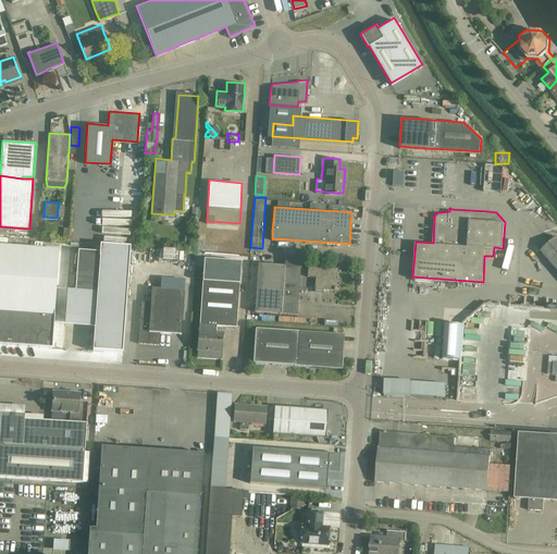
[(556,234),(541,248),(556,268),(556,234)]
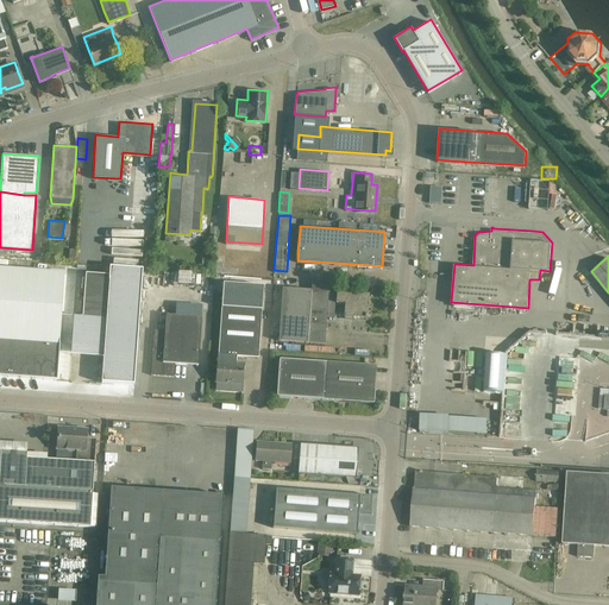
[(189,275),(203,276),(203,263),(190,263),(189,275)]
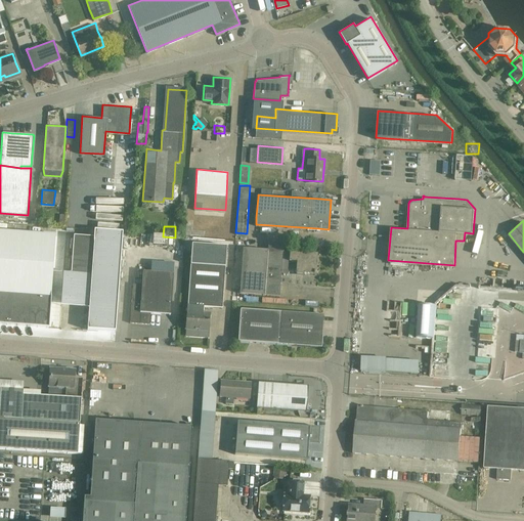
[(0,321),(48,326),(49,315),(55,233),(0,228),(0,321)]
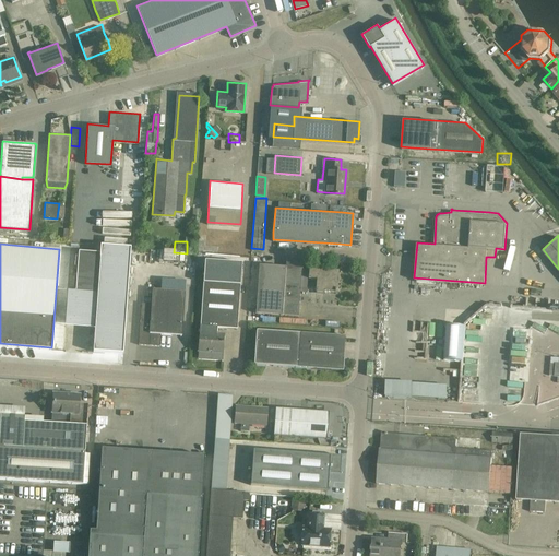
[(123,352),(130,246),(100,244),(100,251),(79,250),(75,293),(97,295),(93,350),(123,352)]
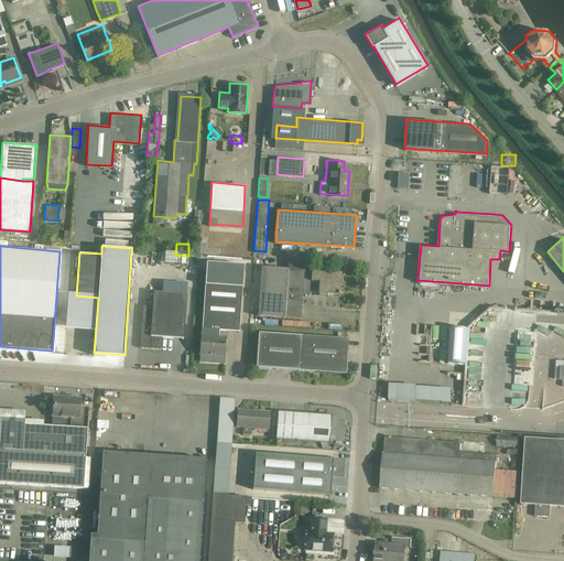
[(289,267),(285,315),(301,316),(302,305),(302,292),(311,292),(312,279),(318,280),(318,292),(340,293),(340,290),(337,290),(339,272),(342,272),(342,271),(304,269),(304,261),(289,260),(289,267)]
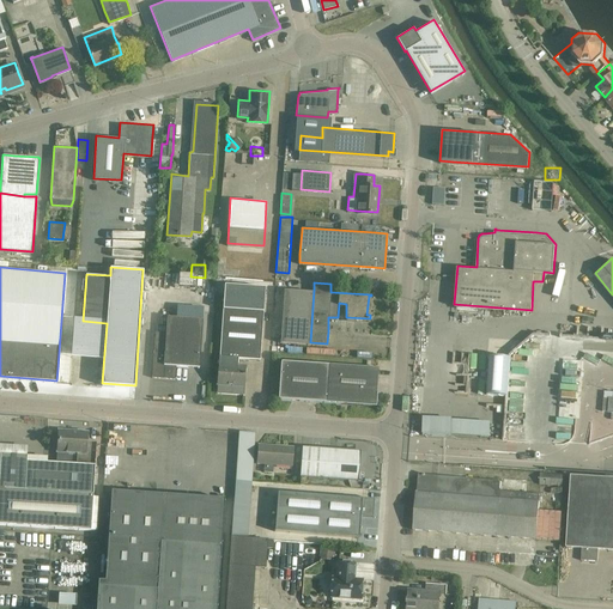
[(224,284),(219,355),(226,357),(260,359),(265,286),(224,284)]
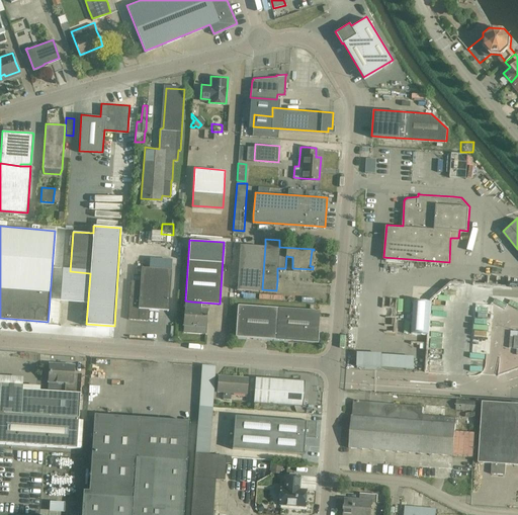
[(230,295),(243,296),(243,289),(262,291),(262,289),(265,245),(233,243),(230,295)]
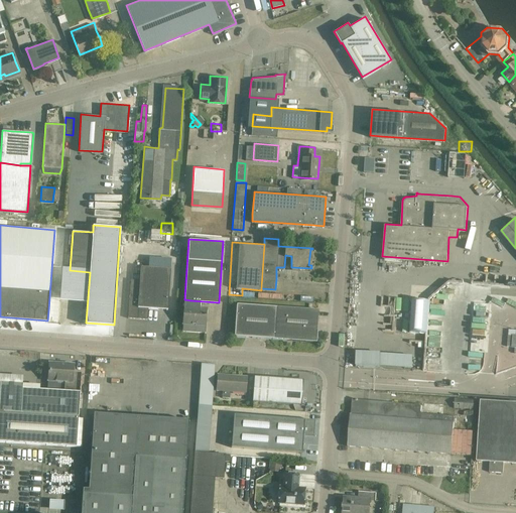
[(128,316),(138,317),(147,317),(148,306),(167,308),(171,257),(149,255),(148,266),(141,265),(140,279),(131,278),(128,316)]
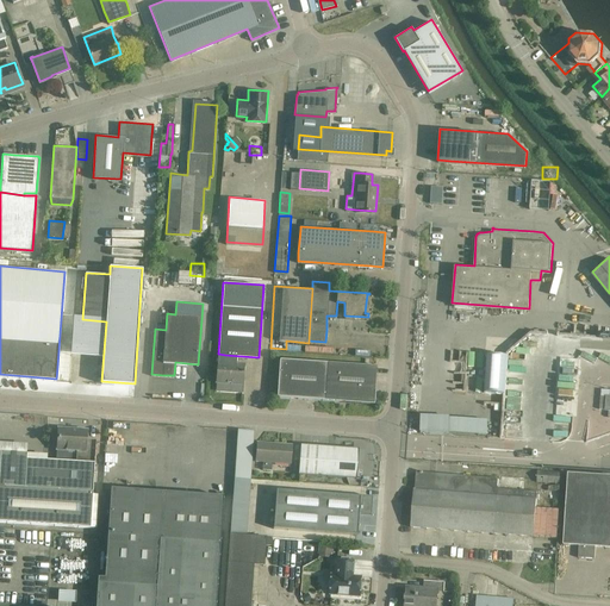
[(493,366),(492,382),(541,383),(542,357),(495,356),(495,345),(435,344),(434,364),(493,366)]
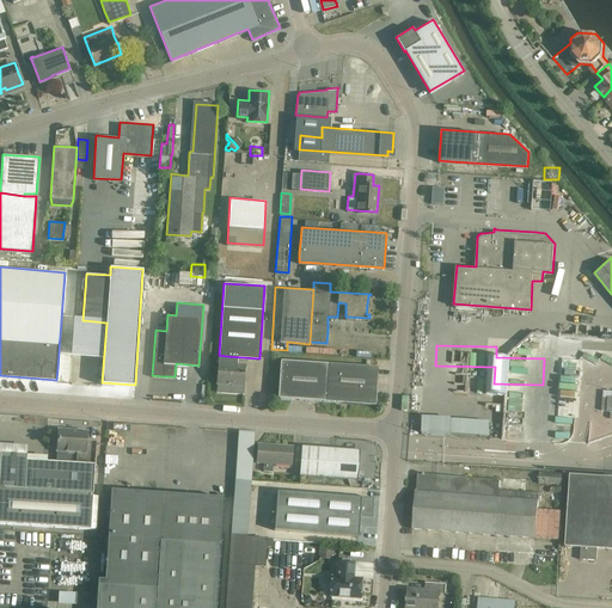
[(216,382),(216,388),(225,390),(243,391),(244,364),(237,363),(238,356),(226,356),(219,355),(216,382)]
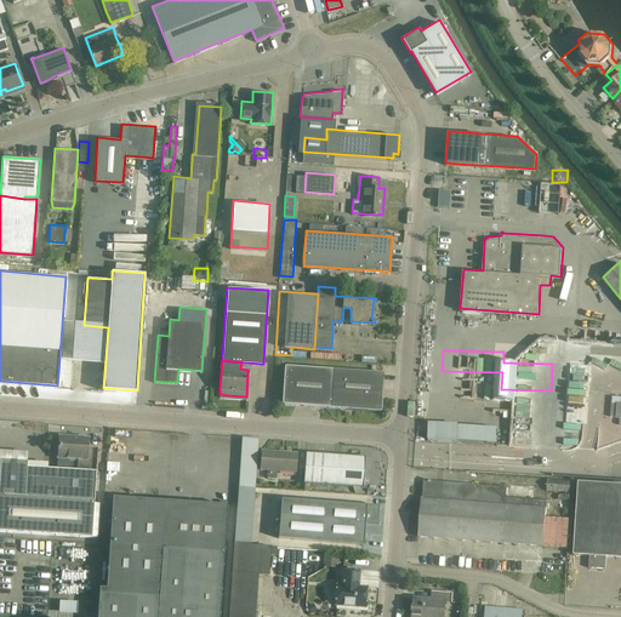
[(283,401),(330,405),(380,409),(383,371),(285,364),(283,401)]
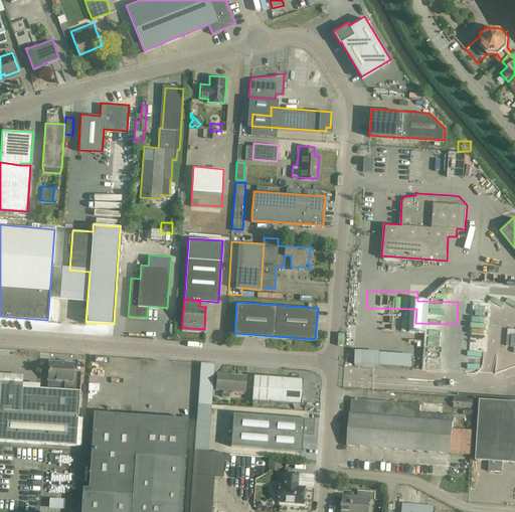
[(421,361),(422,345),(365,343),(364,358),(421,361)]
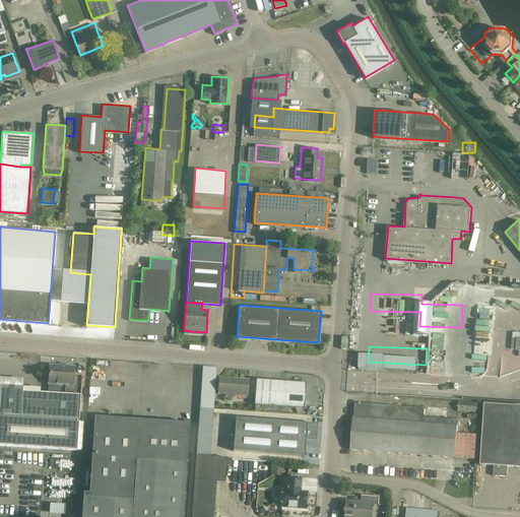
[(438,364),(448,365),(448,350),(439,350),(438,364)]
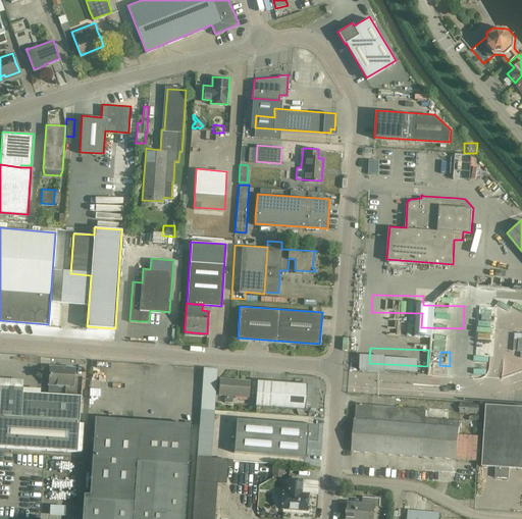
[(0,445),(77,450),(81,393),(82,375),(73,374),(74,366),(50,365),(48,393),(22,392),(22,386),(0,384),(0,445)]
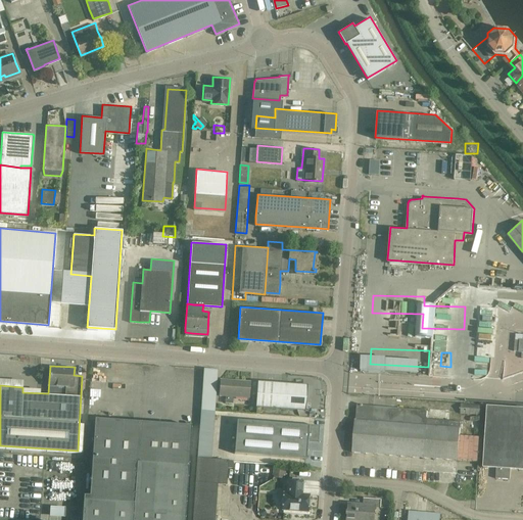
[(202,377),(200,408),(215,409),(217,378),(218,368),(203,367),(202,377)]
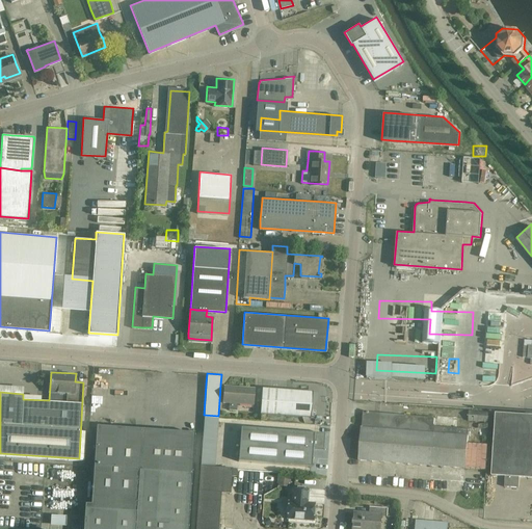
[(121,387),(121,376),(107,376),(107,387),(121,387)]
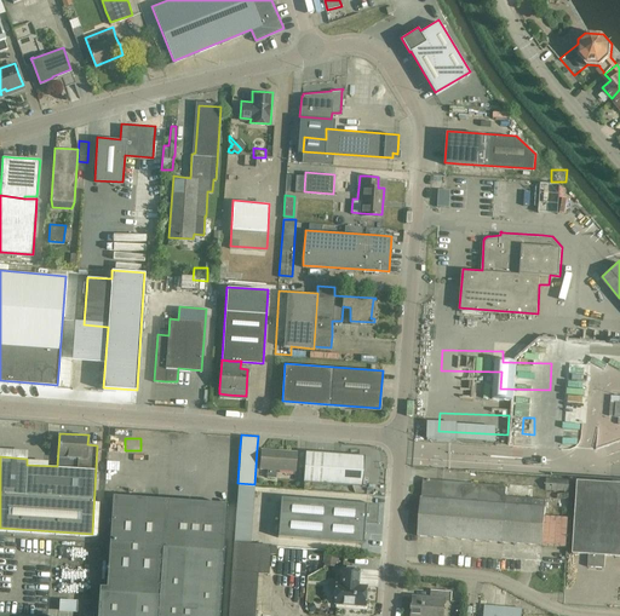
[(262,448),(260,459),(260,466),(260,467),(260,475),(267,475),(267,476),(275,476),(276,467),(294,470),(296,450),(262,448)]
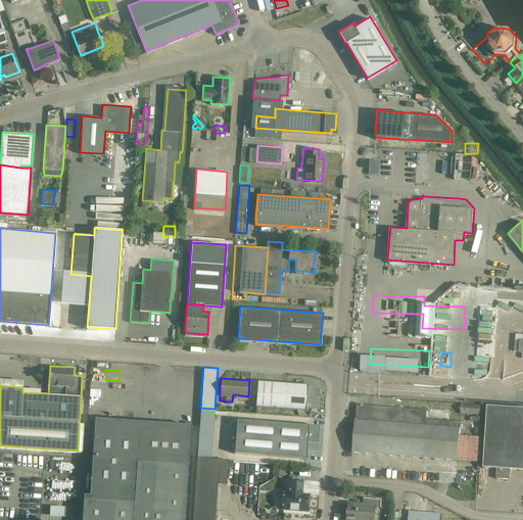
[(305,409),(306,384),(257,380),(255,405),(305,409)]
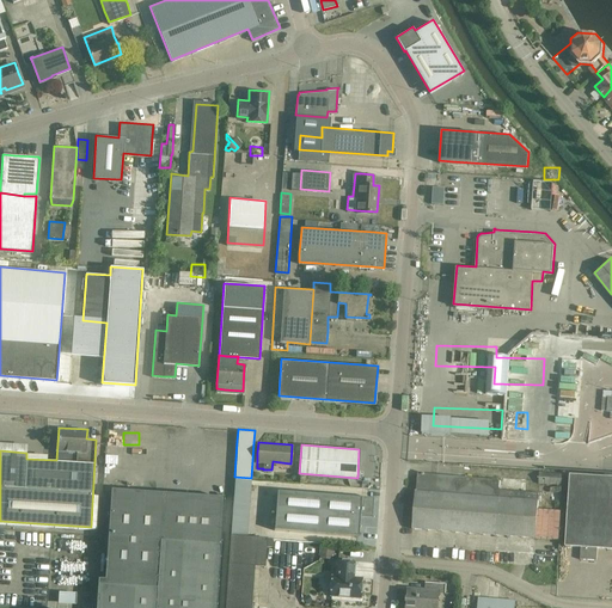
[(536,536),(536,529),(542,530),(544,499),(538,498),(539,492),(526,491),(526,477),(502,476),(502,478),(417,471),(416,489),(415,489),(412,527),(536,536)]
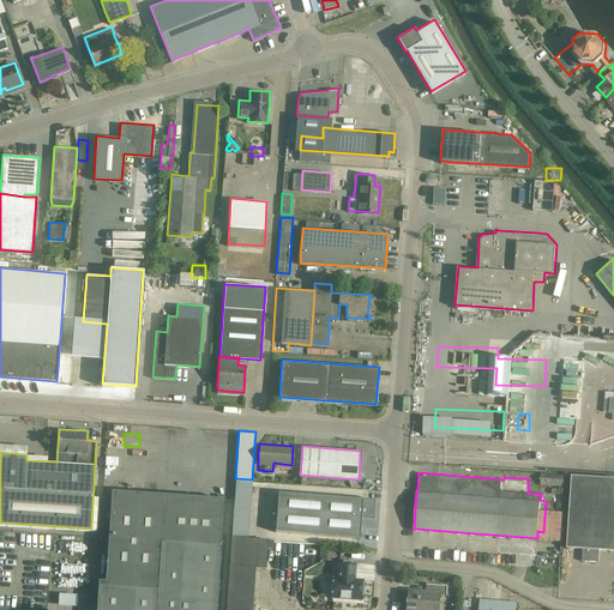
[(563,484),(564,473),(541,472),(541,483),(563,484)]
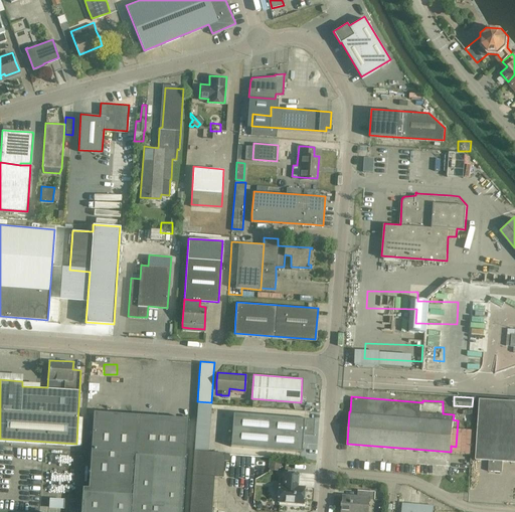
[(514,461),(514,400),(480,398),(476,458),(489,459),(488,469),(502,470),(503,460),(514,461)]
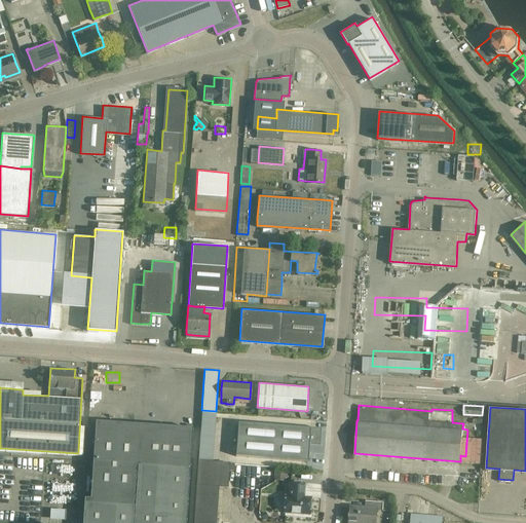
[(216,411),(201,410),(198,459),(212,460),(216,411)]
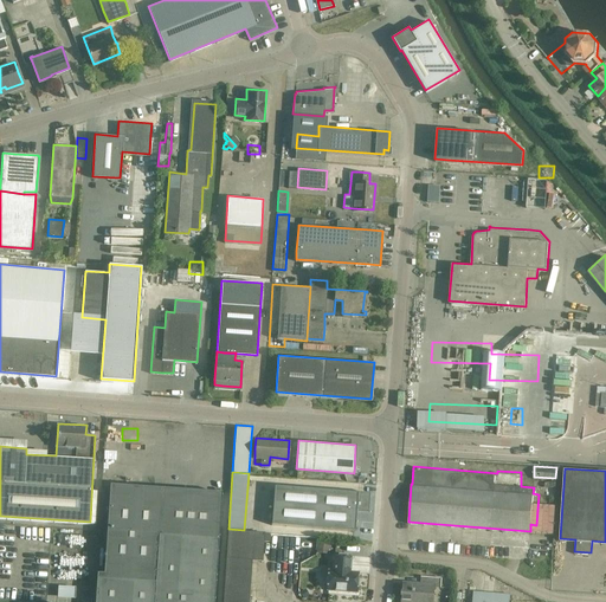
[(213,601),(218,550),(221,491),(110,484),(104,573),(97,571),(95,601),(213,601)]
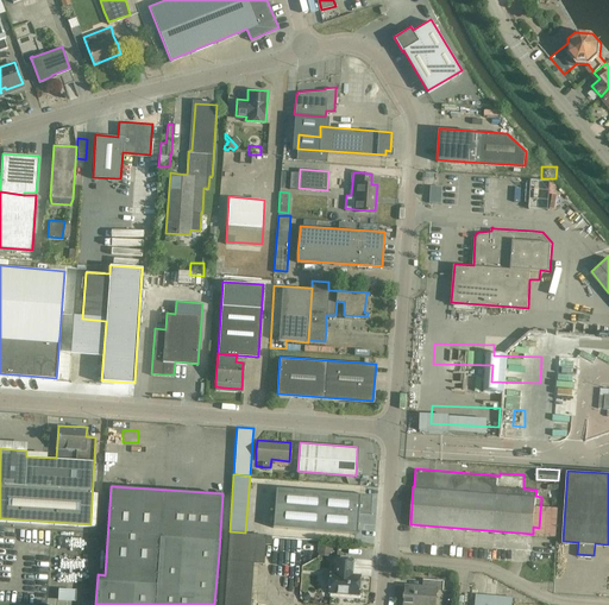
[(371,495),(359,493),(276,487),(272,525),(356,531),(358,510),(370,511),(371,495)]
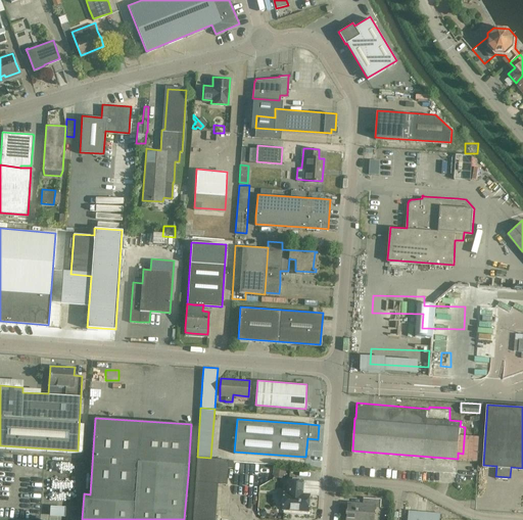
[(192,519),(214,519),(217,482),(226,483),(228,466),(233,466),(233,460),(210,458),(197,457),(192,519)]
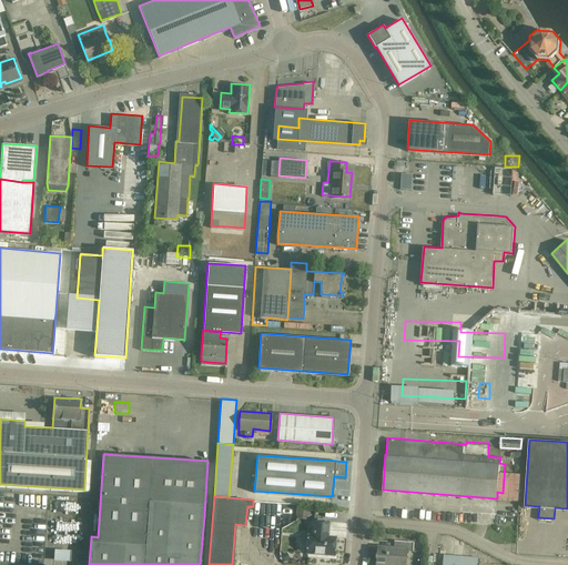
[(308,534),(306,552),(334,554),(335,535),(327,535),(328,521),(313,520),(312,534),(308,534)]
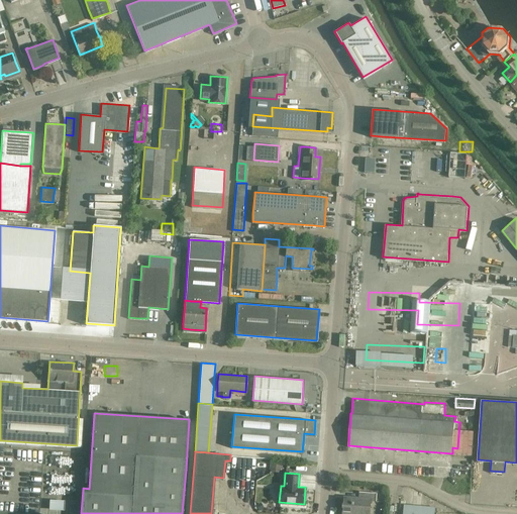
[(355,513),(370,513),(371,499),(377,500),(377,492),(360,490),(359,497),(344,496),(343,511),(356,512),(355,513)]
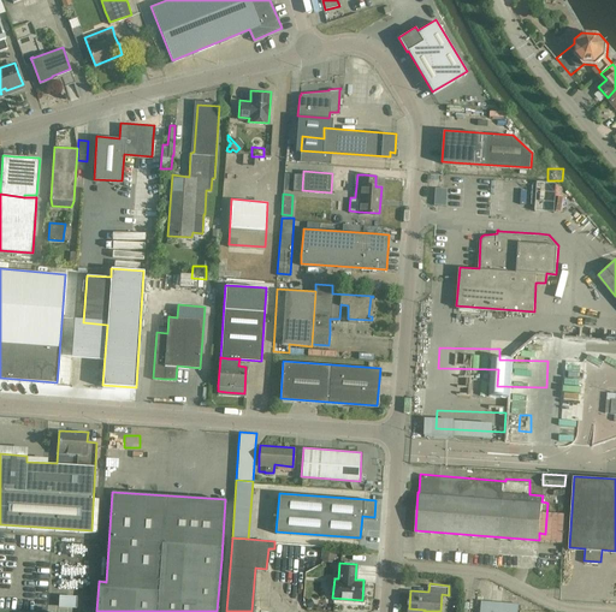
[(77,594),(59,593),(59,605),(76,606),(77,594)]
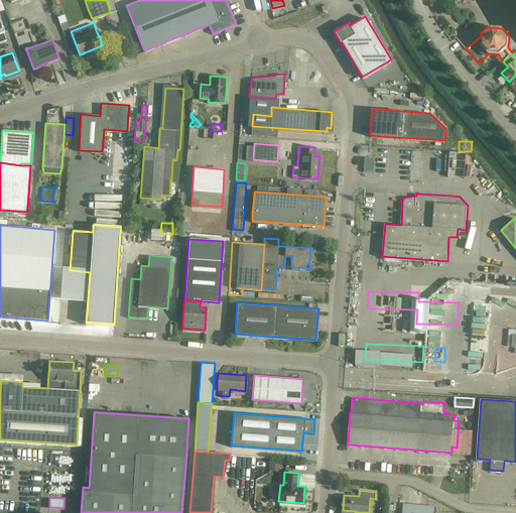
[(402,512),(433,512),(434,505),(403,502),(402,512)]
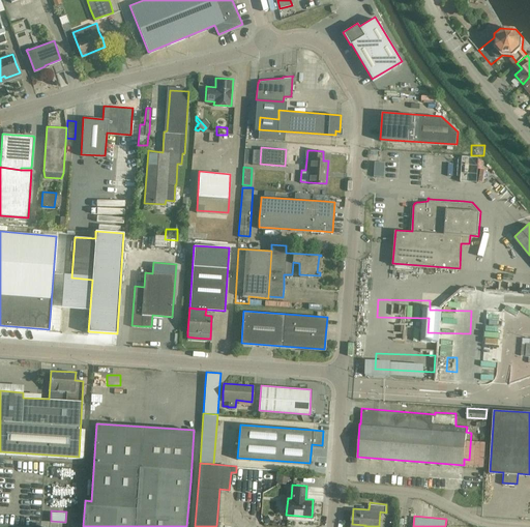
[(470,526),(470,518),(459,518),(458,526),(470,526)]
